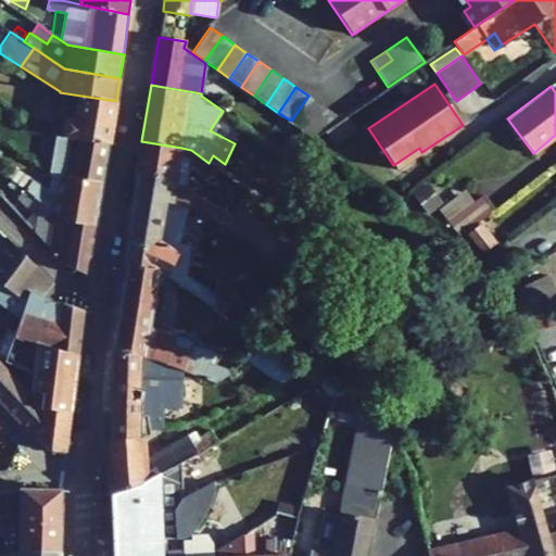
[(109,143),(116,101),(60,92),(60,91),(52,135),(55,136),(109,143)]
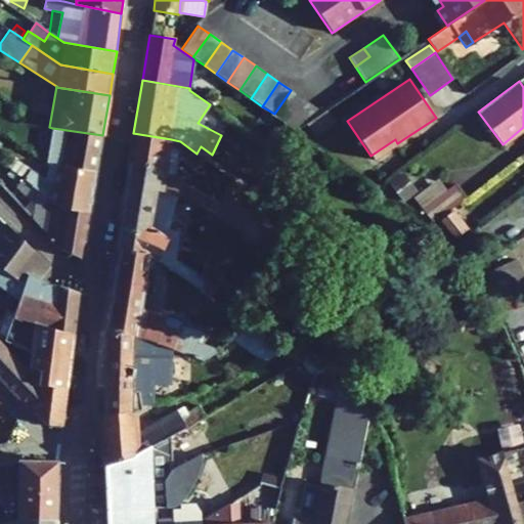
[(302,98),(291,90),(274,114),(286,122),(302,98)]
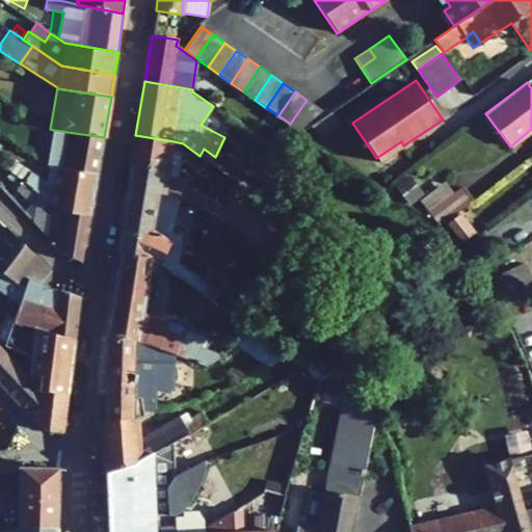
[(326,113),(307,100),(290,124),(300,131),(326,113)]
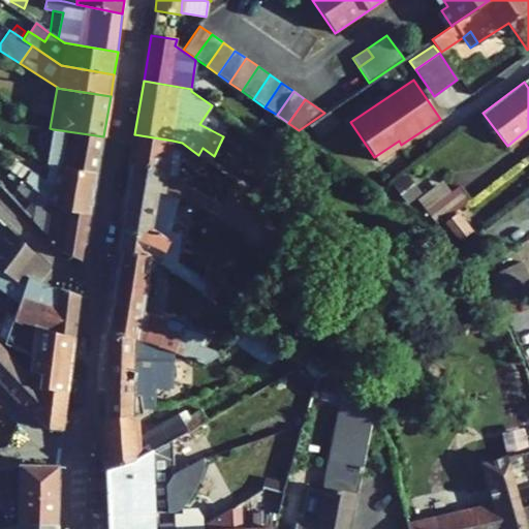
[(317,135),(337,123),(329,112),(309,124),(317,135)]
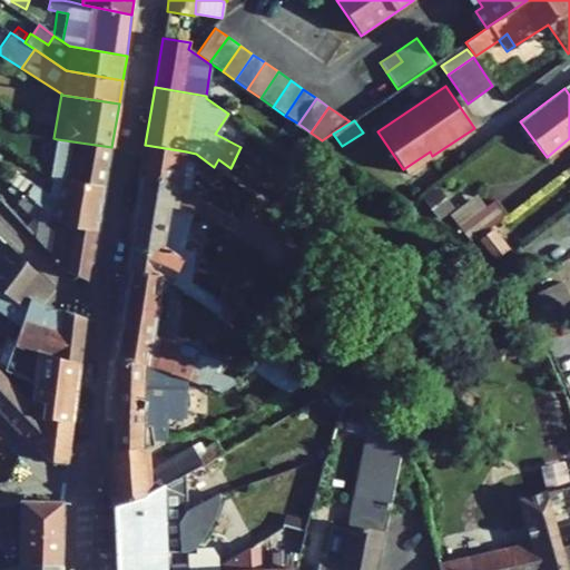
[(298,158),(308,145),(300,138),(290,151),(298,158)]
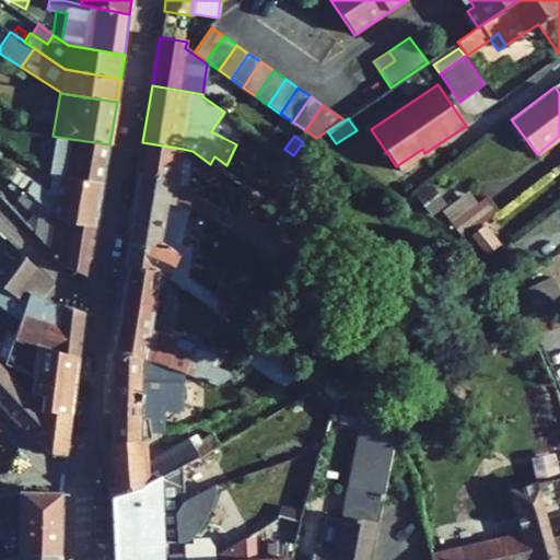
[(49,174),(51,174),(103,183),(109,144),(56,137),(49,174)]
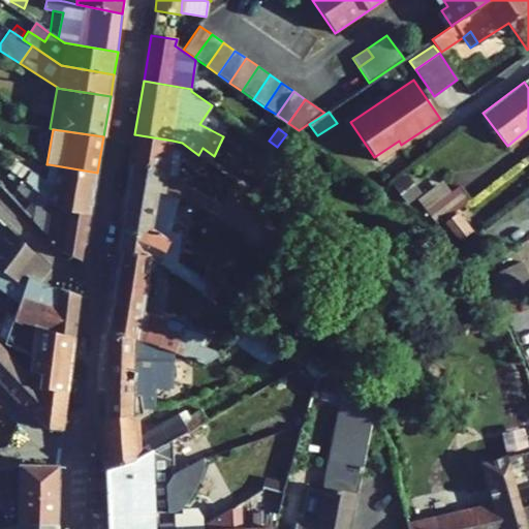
[(195,172),(205,159),(198,155),(182,143),(173,141),(134,134),(130,163),(167,169),(170,149),(184,153),(179,160),(195,172)]
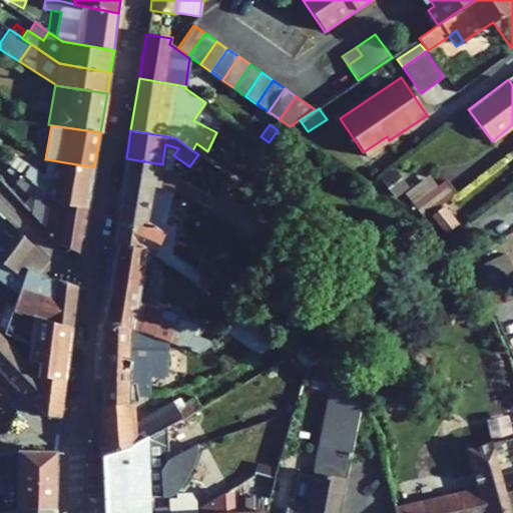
[(203,158),(207,151),(196,143),(192,150),(198,154),(203,158)]
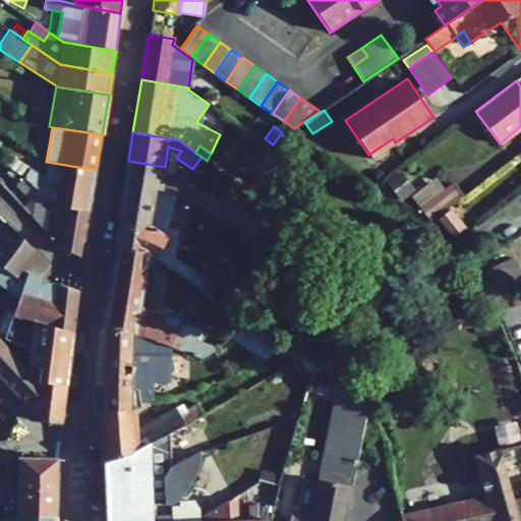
[(174,174),(176,158),(181,151),(168,147),(164,173),(174,174)]
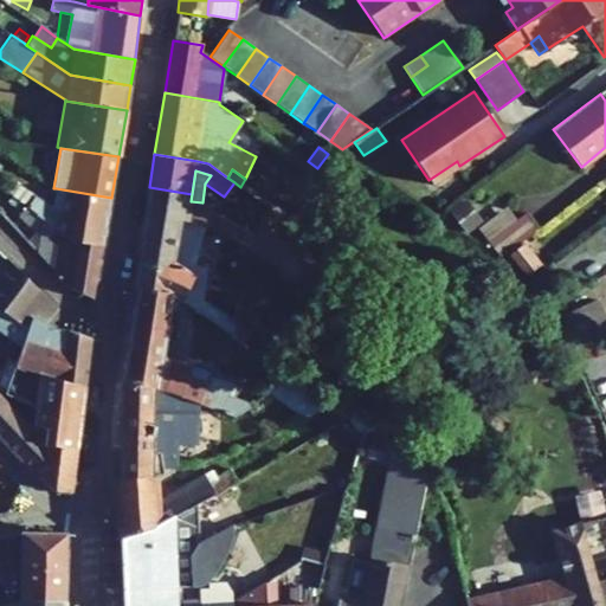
[(14,182),(7,191),(26,206),(57,229),(103,245),(111,198),(56,188),(55,204),(47,198),(44,202),(14,182)]
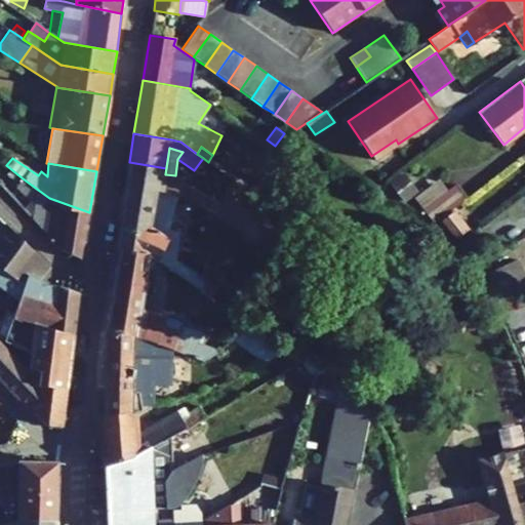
[(168,229),(176,195),(180,196),(183,183),(184,176),(175,175),(165,174),(166,168),(129,162),(116,251),(118,251),(147,255),(152,259),(201,291),(207,282),(208,280),(175,260),(183,232),(168,229)]
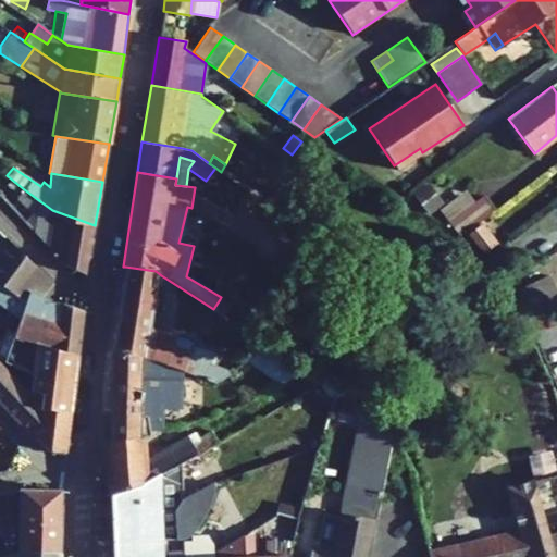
[(412,195),(429,214),(443,203),(428,183),(412,195)]
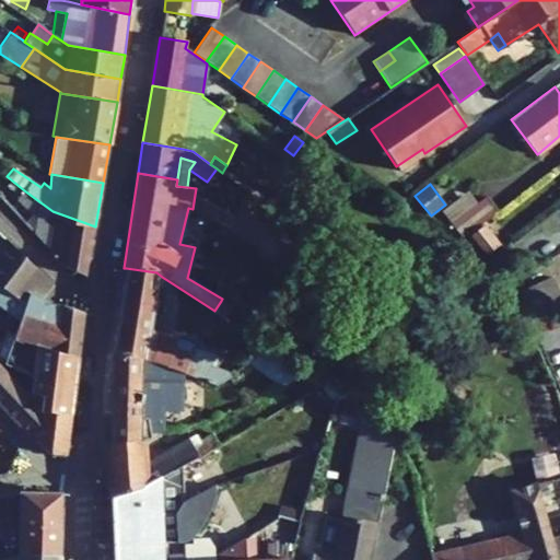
[(73,270),(88,277),(95,226),(53,211),(24,190),(16,199),(36,216),(53,226),(48,248),(48,251),(61,264),(73,270)]
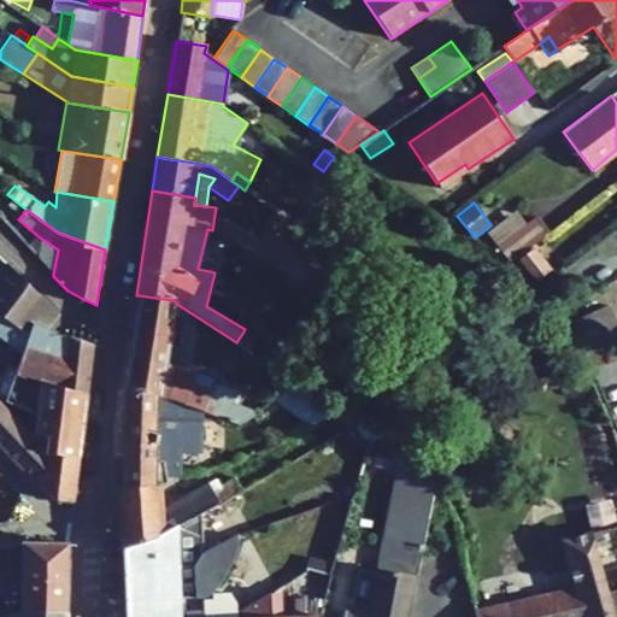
[(497,246),(527,224),(515,211),(486,233),(497,246)]
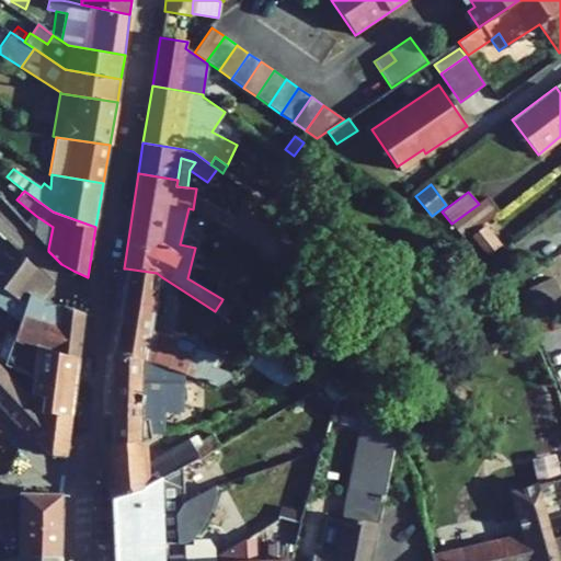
[(238,218),(195,195),(193,209),(230,230),(238,218)]
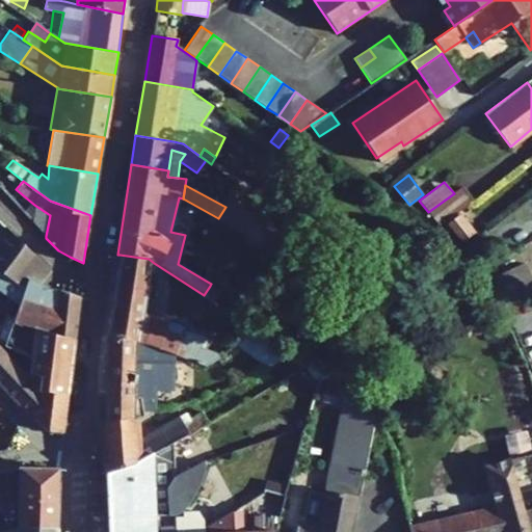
[(439,225),(473,201),(462,187),(454,193),(428,212),(439,225)]
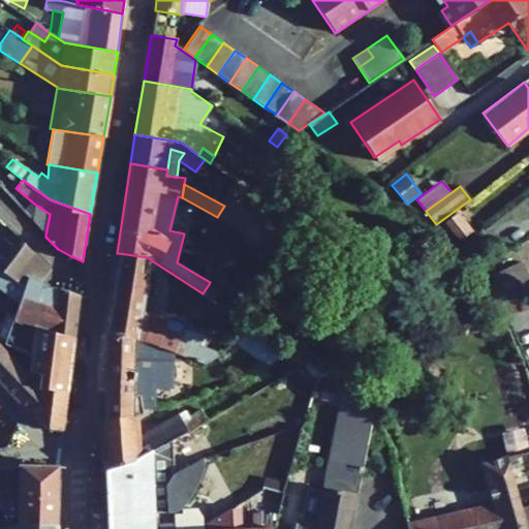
[(229,198),(224,206),(217,217),(269,251),(281,232),(229,198)]
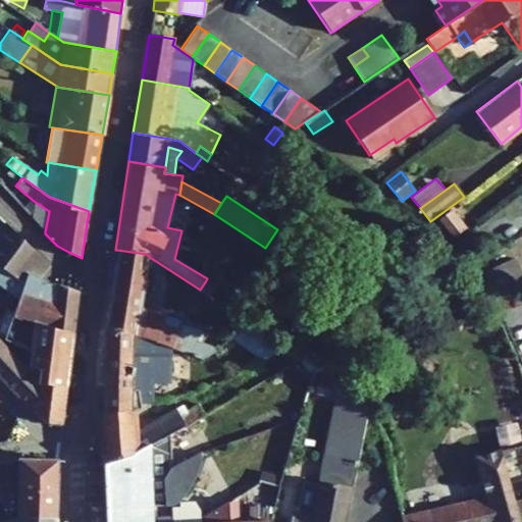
[(459,223),(450,211),(439,219),(449,231),(459,223)]
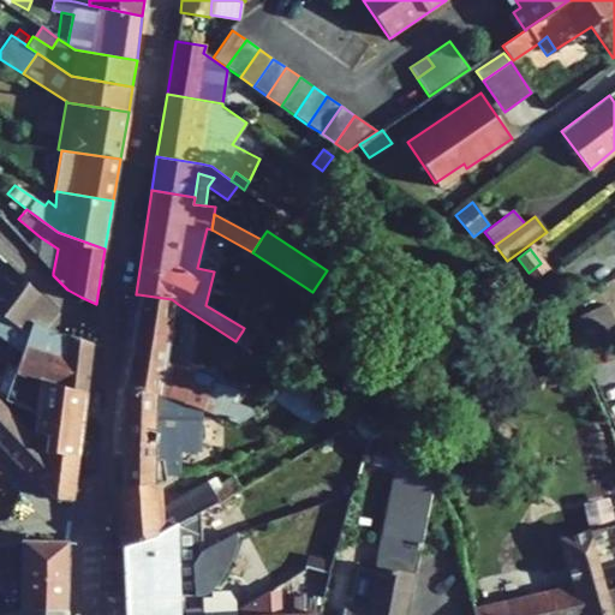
[(541,263),(529,273),(537,279),(547,270),(541,263)]
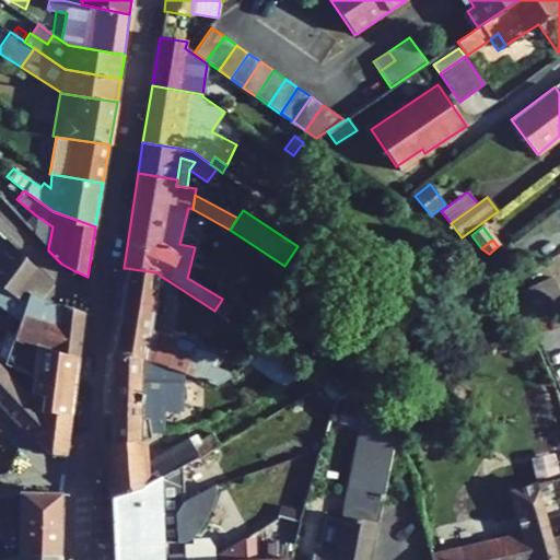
[(0,249),(0,306),(21,323),(31,294),(43,300),(53,284),(8,241),(0,249)]
